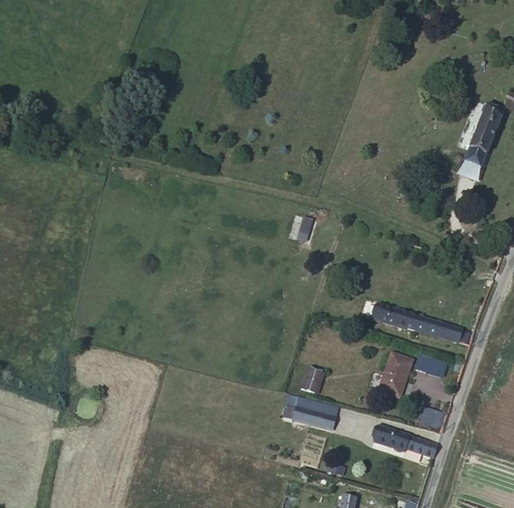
[(513,93),(507,91),(502,106),(513,109),(513,93)]
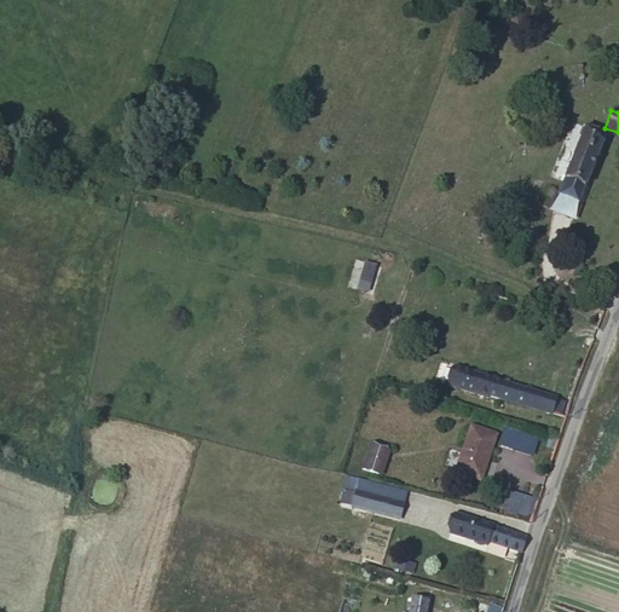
[(586,185),(603,134),(583,127),(565,179),(586,185)]
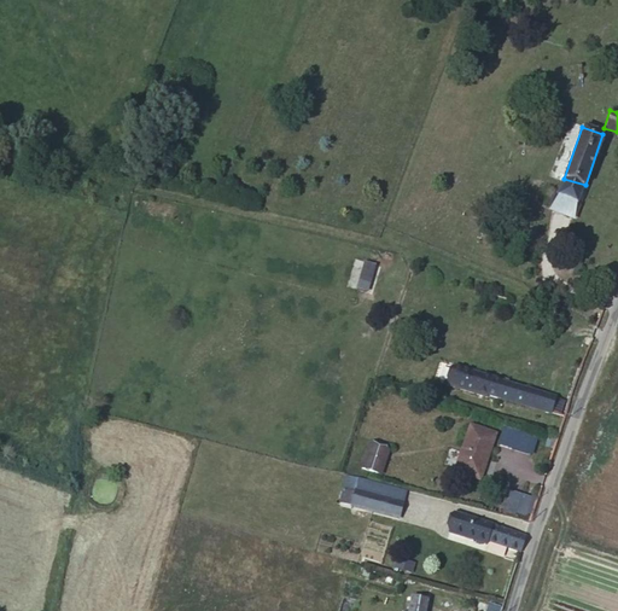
[(564,179),(560,192),(581,198),(586,185),(564,179)]
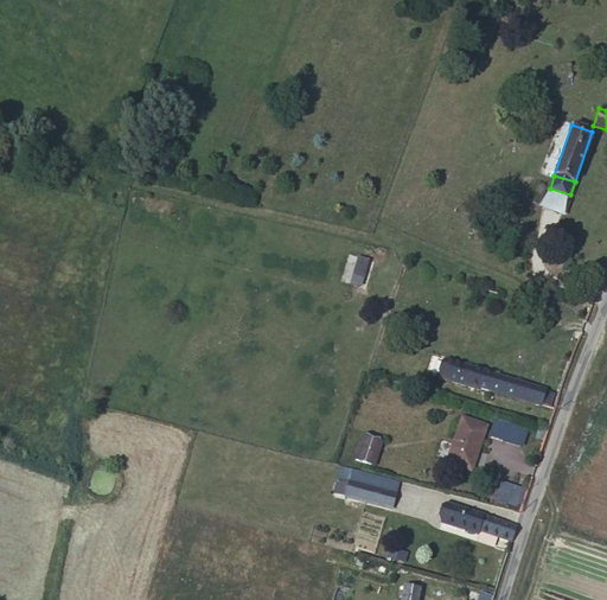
[(360,281),(371,255),(350,247),(340,273),(360,281)]
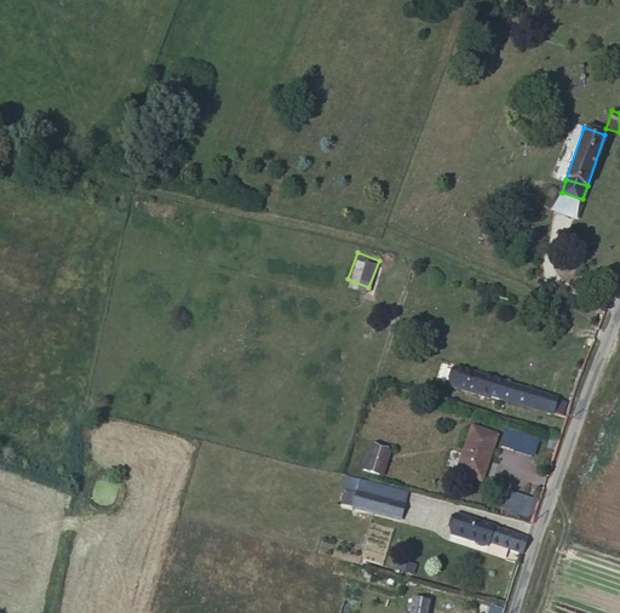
[(598,274),(619,280),(619,278),(619,267),(602,261),(598,274)]
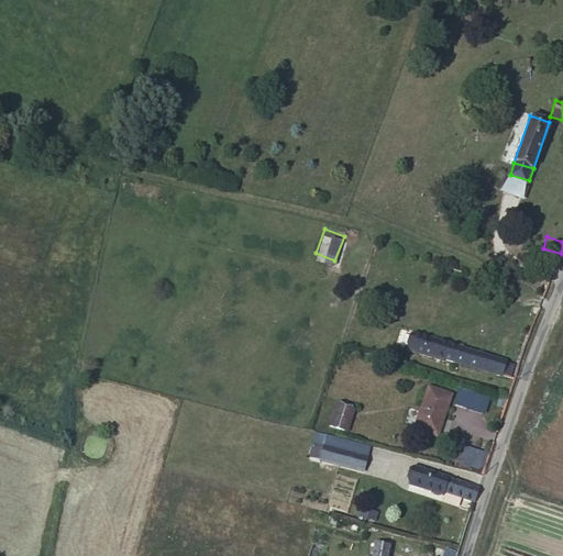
[(507,356),(414,330),(407,348),(444,359),(445,357),(503,373),(507,356)]
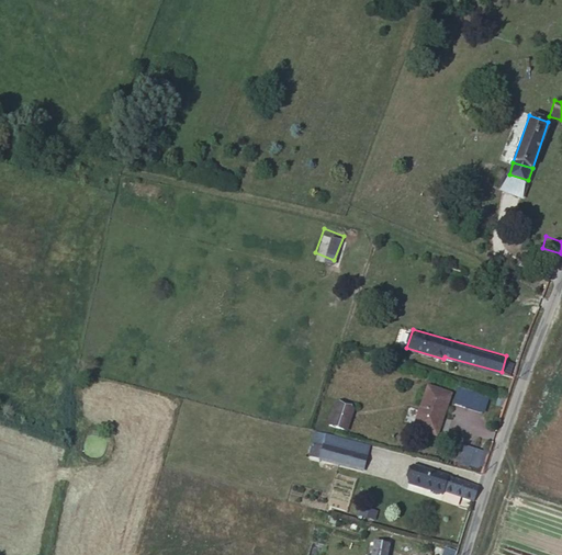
[(480,407),(485,391),(459,382),(453,398),(480,407)]
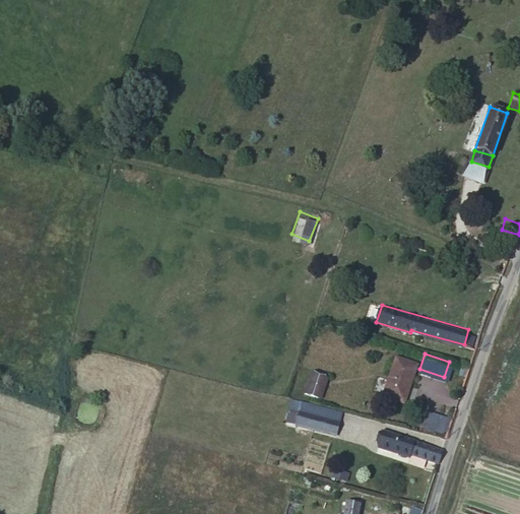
[(415,362),(398,356),(384,394),(403,401),(415,362)]
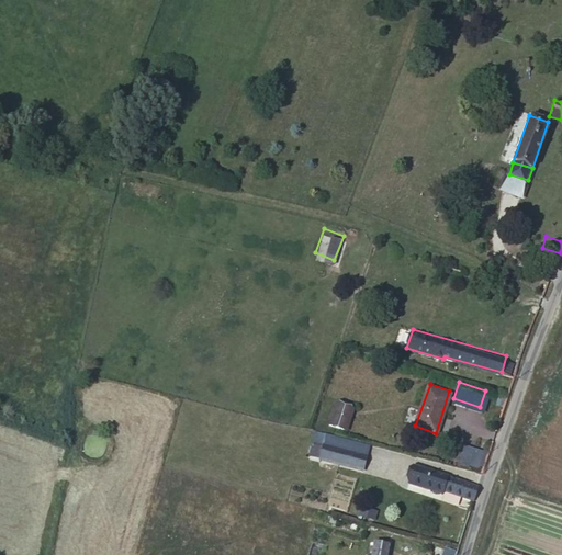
[(341,411),(344,404),(334,399),(326,421),(345,428),(350,415),(341,411)]
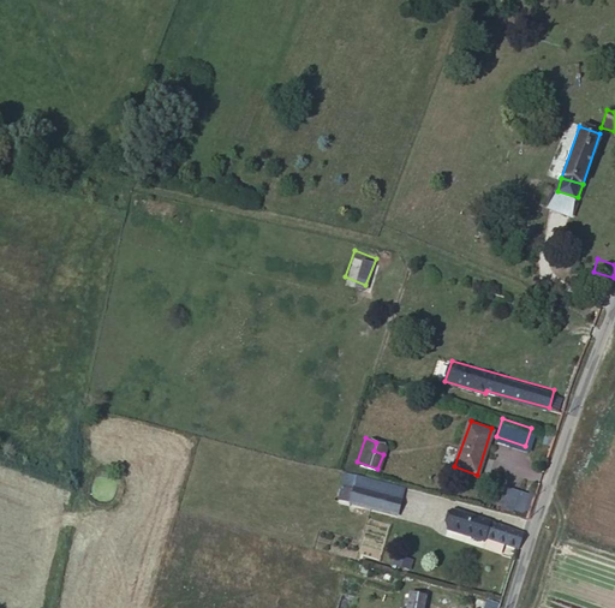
[(386,446),(376,442),(374,451),(383,454),(386,446)]
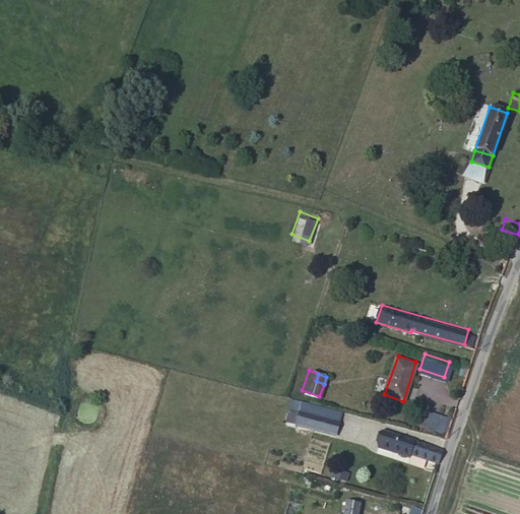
[(438,413),(428,410),(423,423),(434,427),(438,413)]
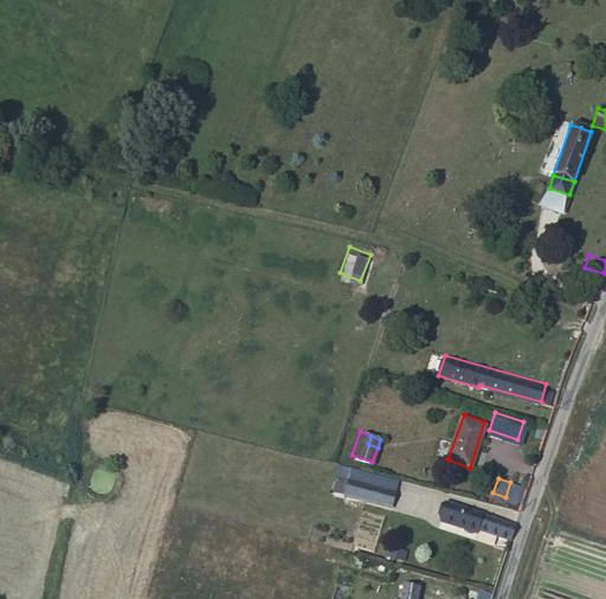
[(395,491),(348,480),(345,493),(391,504),(395,491)]
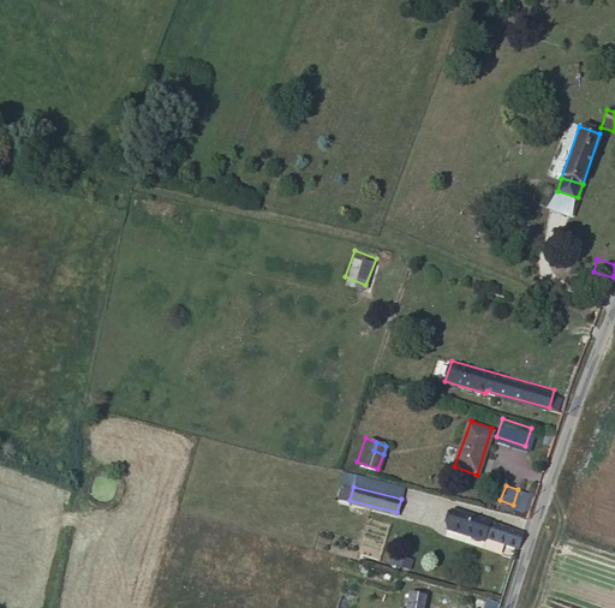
[(520,547),(525,532),(454,510),(448,528),(485,540),(487,536),(520,547)]
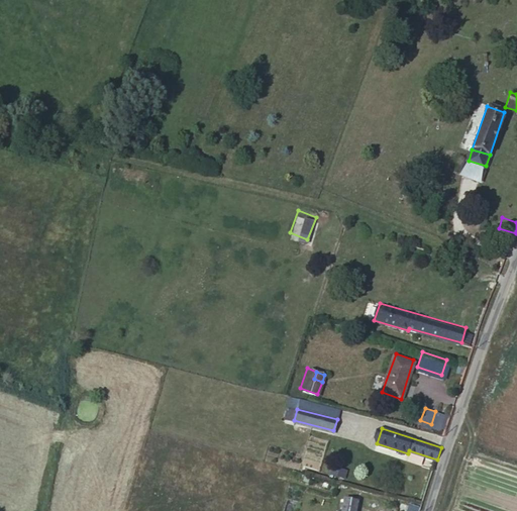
[(330,471),(344,475),(347,468),(332,463),(330,471)]
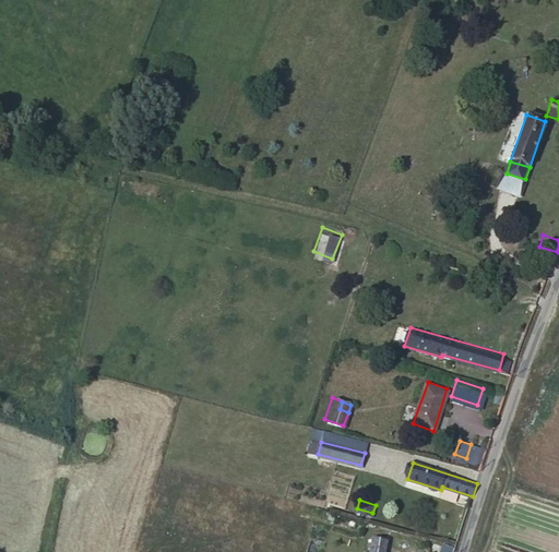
[(390,551),(396,535),(381,530),(373,551),(390,551)]
